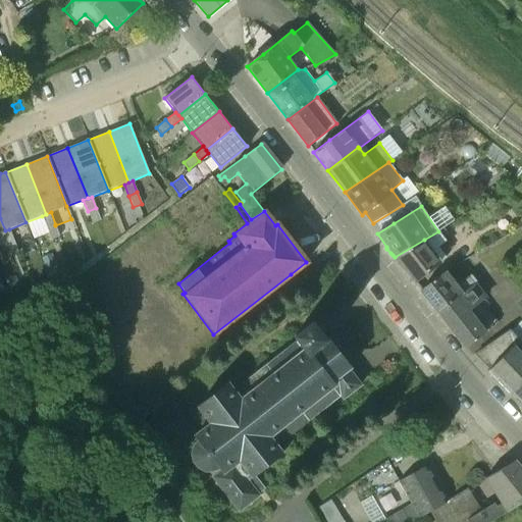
[(96,208),(88,211),(92,223),(101,220),(96,208)]
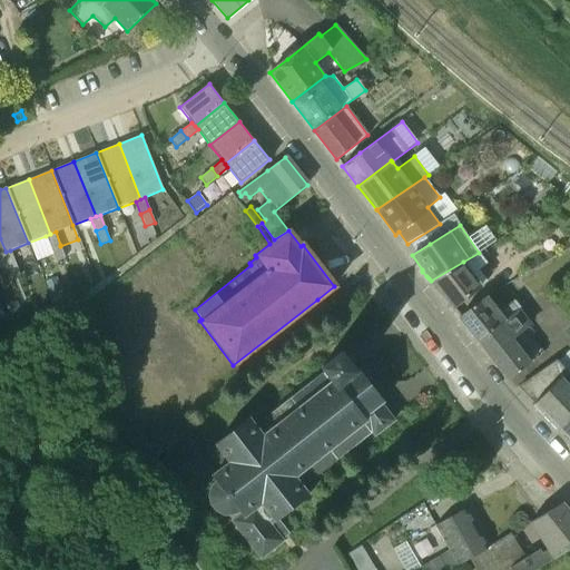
[(50,249),(60,245),(56,232),(50,234),(46,236),(50,249)]
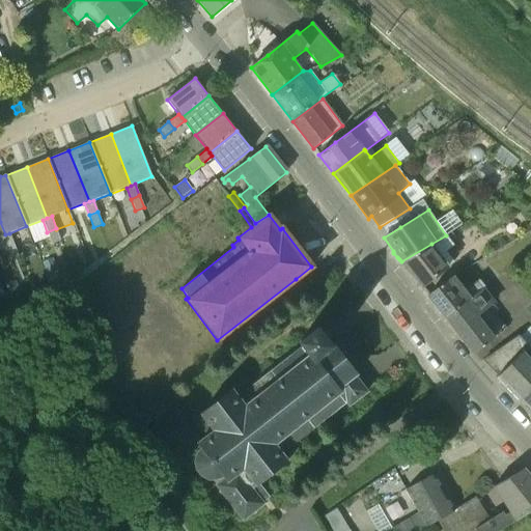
[(36,227),(29,230),(32,240),(40,236),(36,227)]
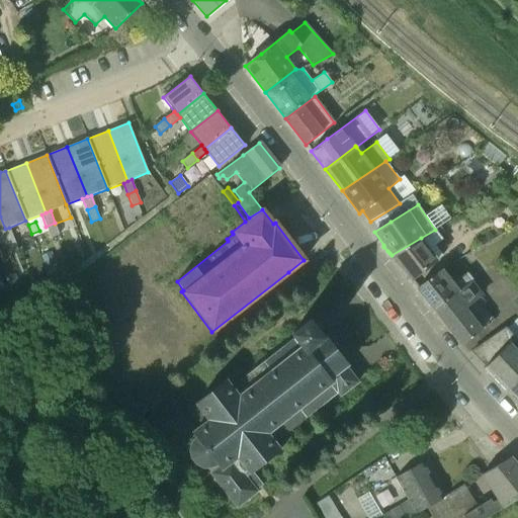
[(55,223),(46,227),(51,238),(59,235),(55,224),(55,223)]
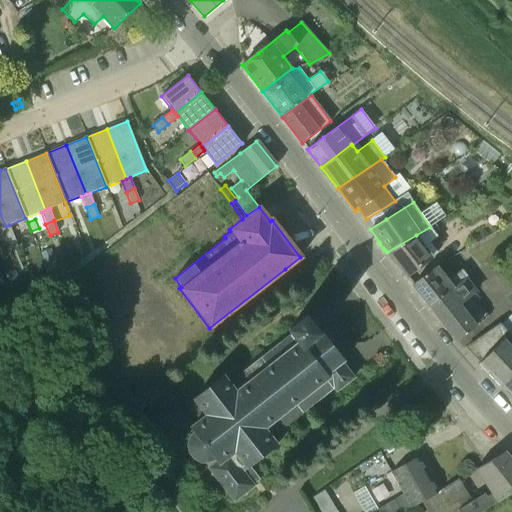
[(5,239),(14,236),(9,225),(5,226),(1,228),(5,239)]
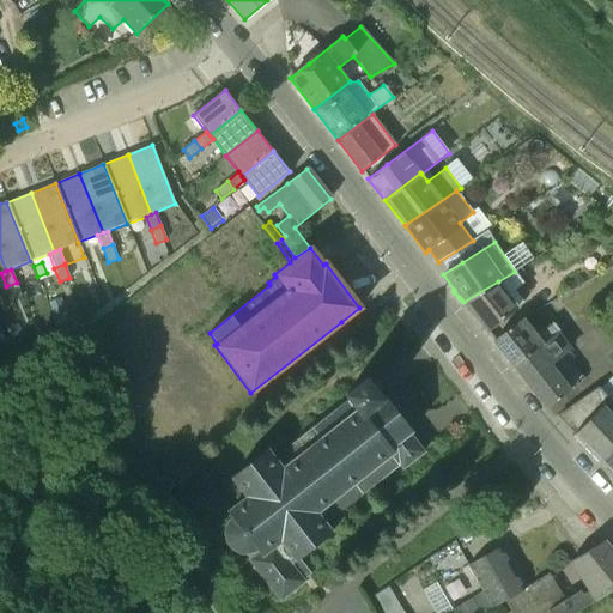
[(48,277),(40,280),(43,292),(53,289),(48,277)]
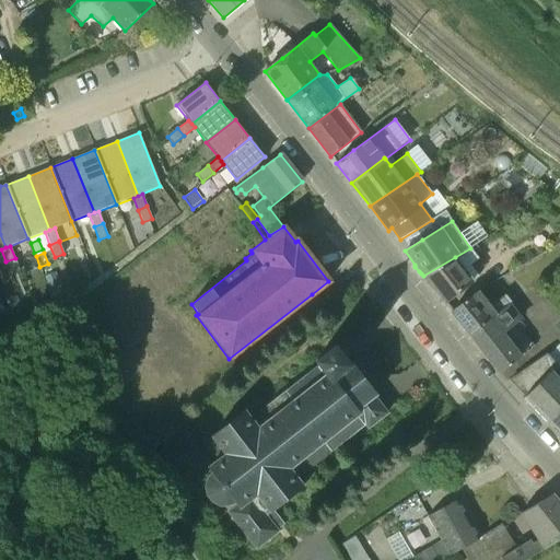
[(423,276),(444,303),(474,280),(455,257),(423,276)]
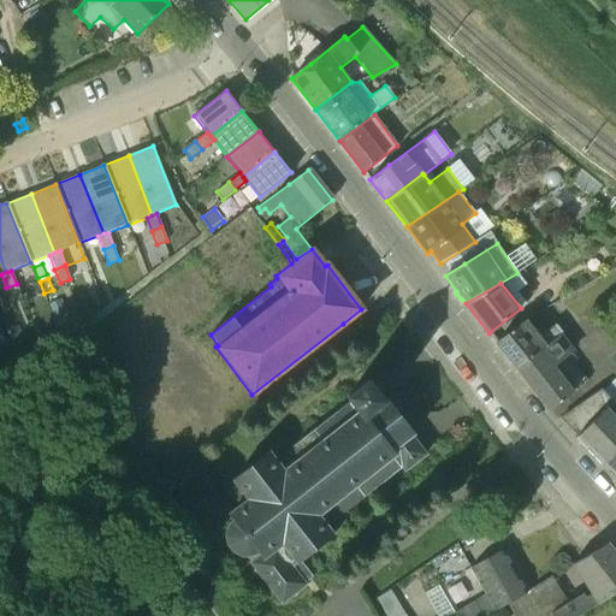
[(17,284),(6,288),(12,302),(22,298),(17,284)]
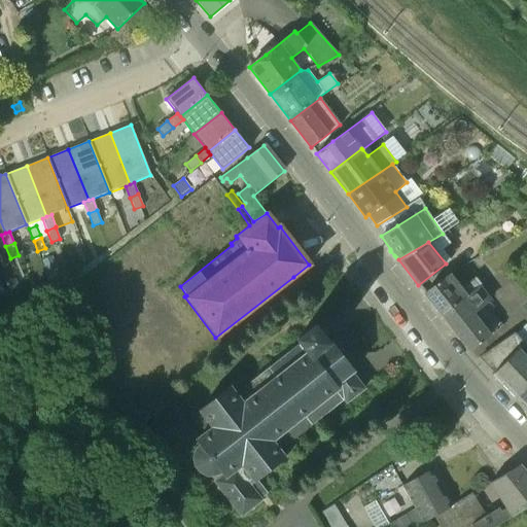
[(50,259),(42,264),(50,284),(59,281),(50,259)]
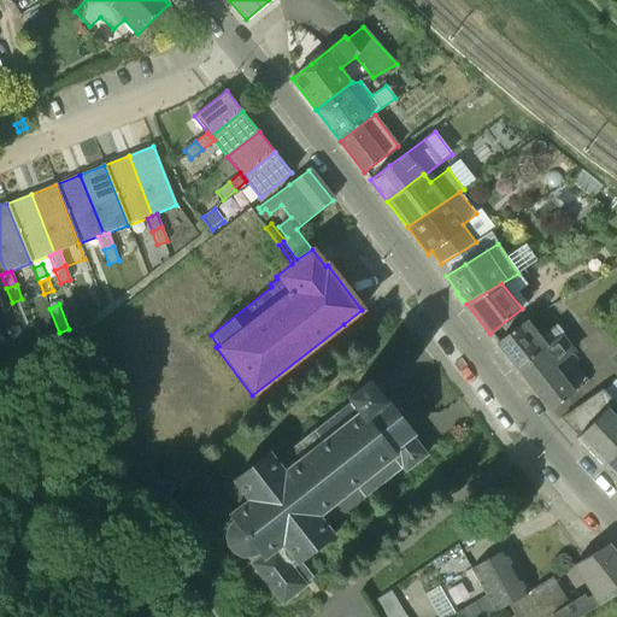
[(497,344),(518,370),(548,346),(563,335),(562,334),(563,333),(556,324),(540,338),(527,319),(497,344)]
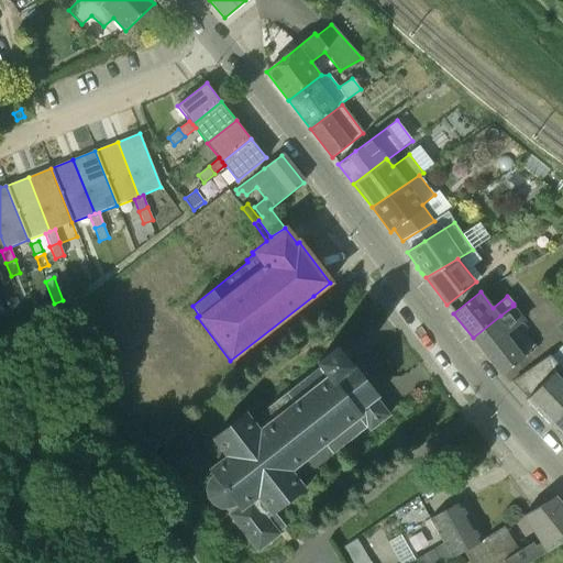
[(501,375),(537,349),(520,326),(526,321),(514,306),(500,316),(473,338),(501,375)]
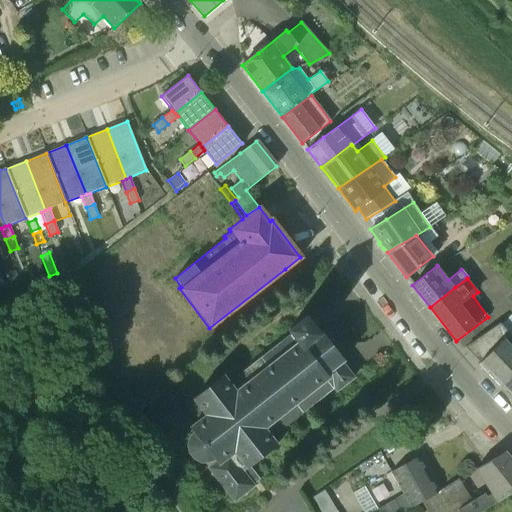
[(204,415),(206,414),(206,415),(190,427),(195,433),(193,434),(191,436),(190,439),(189,441),(189,444),(188,446),(189,449),(189,451),(191,453),(192,456),(194,458),(196,459),(198,460),(200,461),(203,462),(205,462),(210,468),(209,468),(234,501),(254,486),(252,484),(259,479),(249,467),(277,445),(273,440),(287,430),(284,426),(333,387),(336,391),(353,378),(341,362),(344,360),(321,331),(319,332),(307,315),(288,329),(292,334),(243,373),(240,369),(227,380),(223,375),(194,399),(195,401),(194,402),(193,403),(193,404),(192,405),(192,406),(192,407),(192,408),(192,410),(193,411),(194,413),(195,414),(196,415),(198,416),(199,416),(201,416),(203,416),(204,415)]
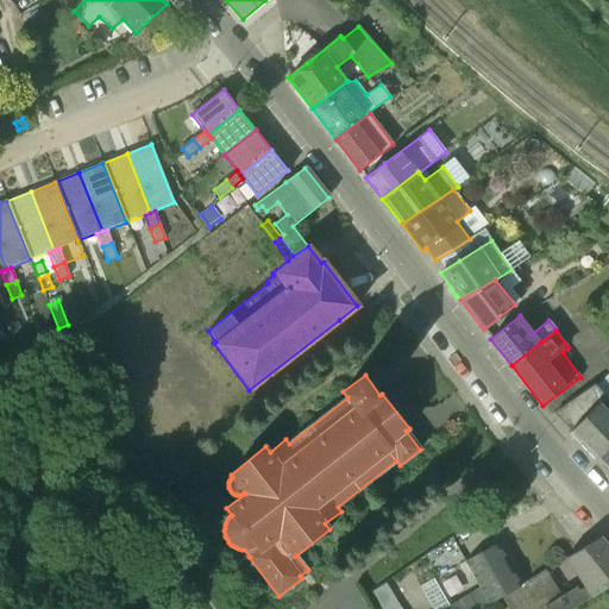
[(578,444),(596,462),(608,449),(608,401),(594,385),(566,403),(583,420),(569,433),(578,444)]
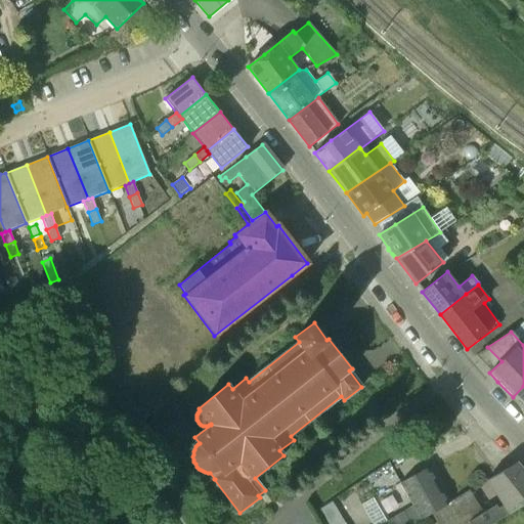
[(523,386),(513,397),(523,407),(523,386)]
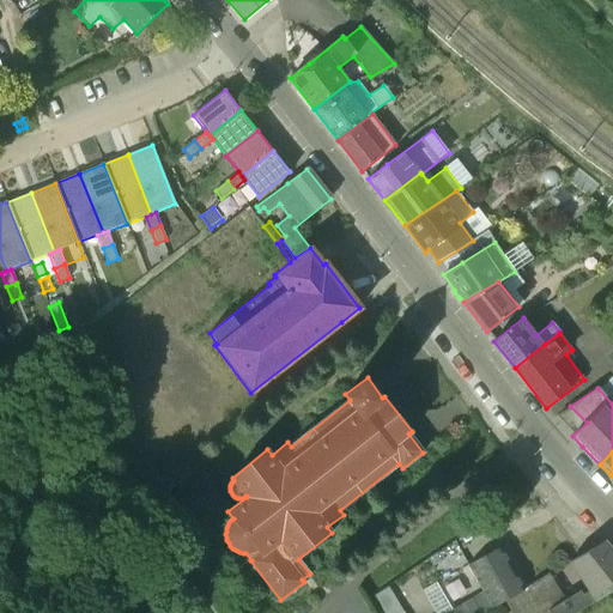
[(511,612),(574,612),(612,588),(612,552),(605,541),(570,562),(588,592),(582,595),(580,590),(564,601),(548,574),(525,588),(525,587),(504,599),(511,612)]
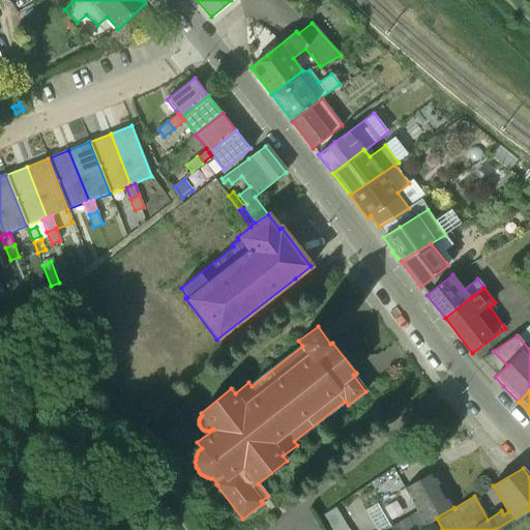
[(414,529),(436,518),(453,507),(434,472),(404,489),(417,512),(394,525),(385,529),(414,529)]
